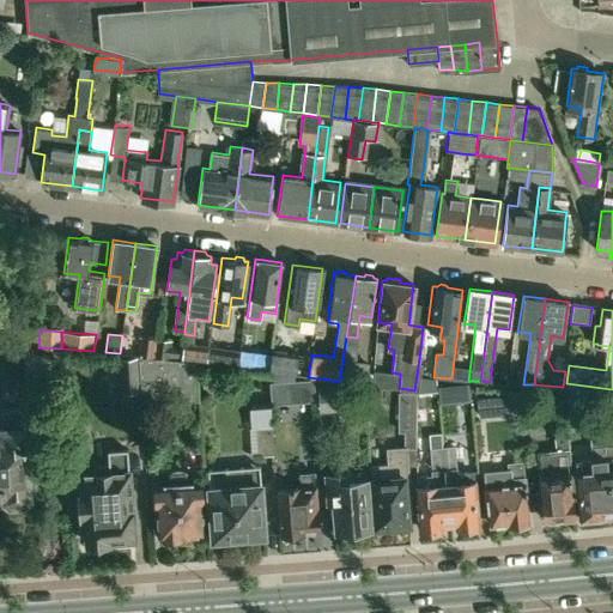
[(126,354),(140,356),(155,357),(157,337),(127,334),(126,354)]
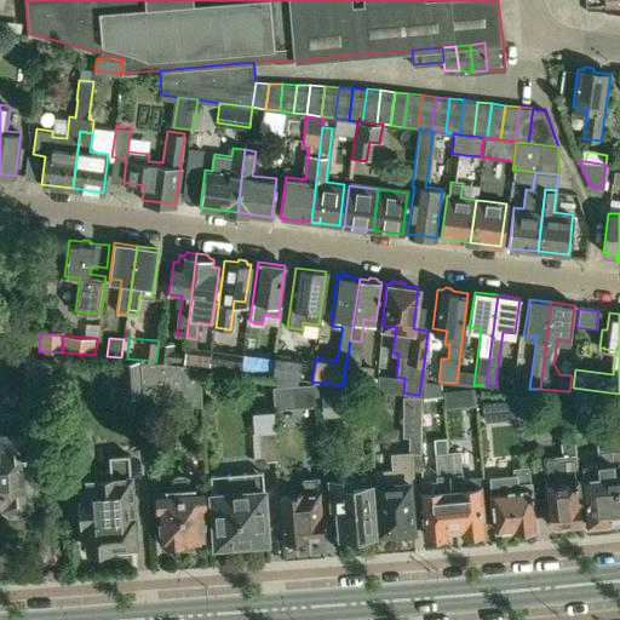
[(183,363),(184,354),(172,352),(173,346),(162,345),(161,361),(183,363)]
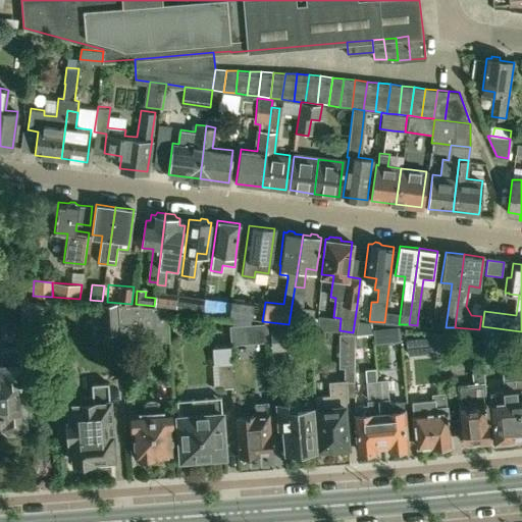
[(174,296),(156,294),(154,306),(168,307),(172,307),(174,296)]
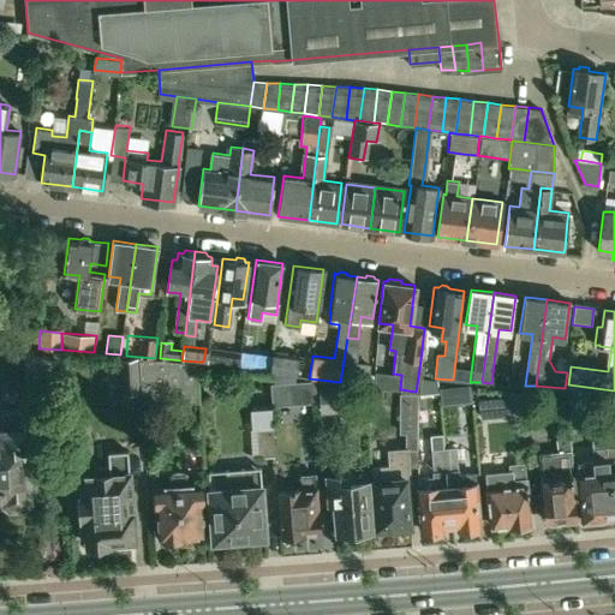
[(238,370),(239,354),(209,350),(208,366),(238,370)]
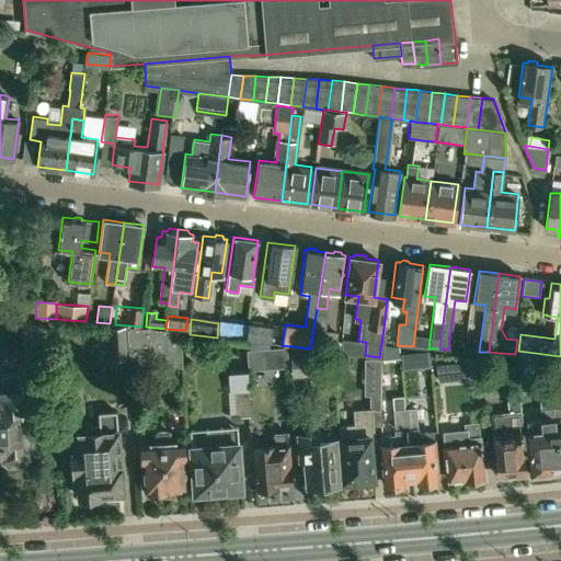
[(50,321),(35,322),(37,353),(53,352),(52,340),(50,321)]
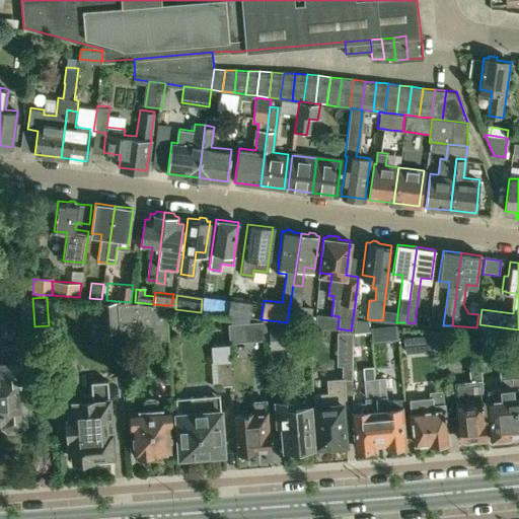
[(212,313),(214,300),(202,299),(201,312),(212,313)]
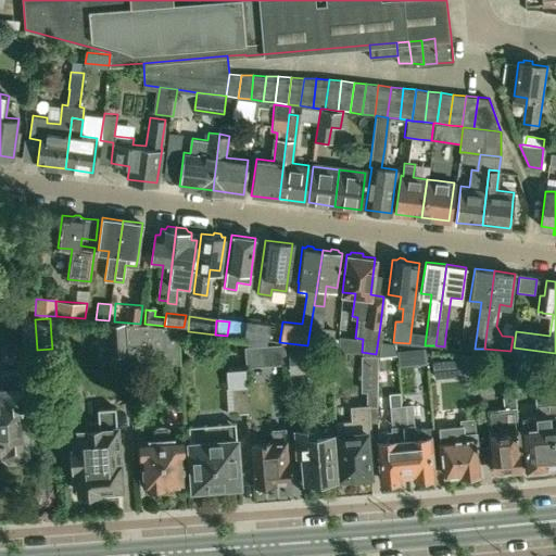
[(243,328),(242,338),(268,341),(270,324),(244,320),(243,328)]
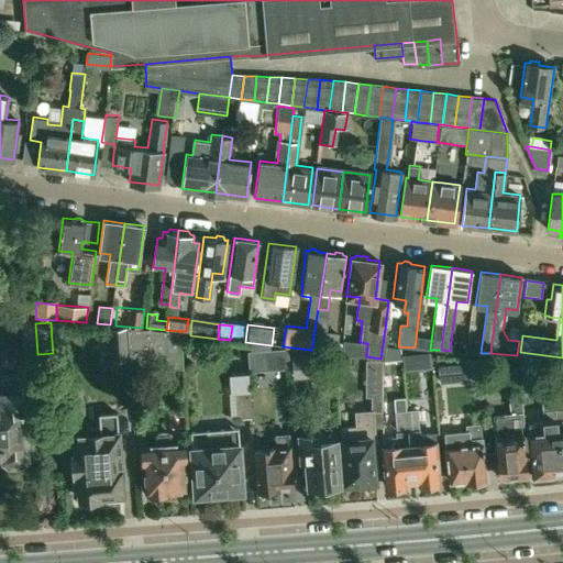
[(131,359),(129,327),(116,326),(111,326),(112,360),(131,359)]
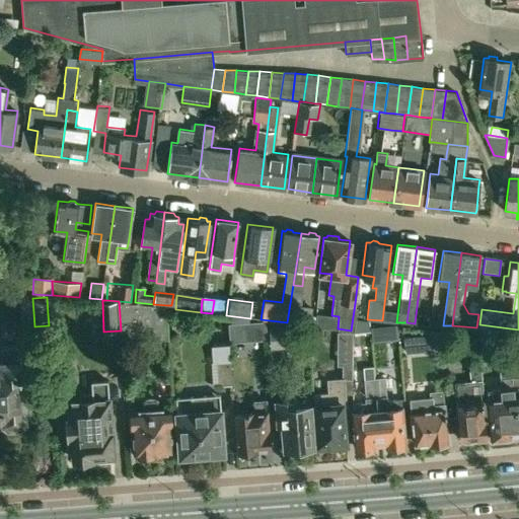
[(135,302),(131,302),(119,301),(121,330),(122,345),(169,342),(167,305),(153,304),(135,302)]
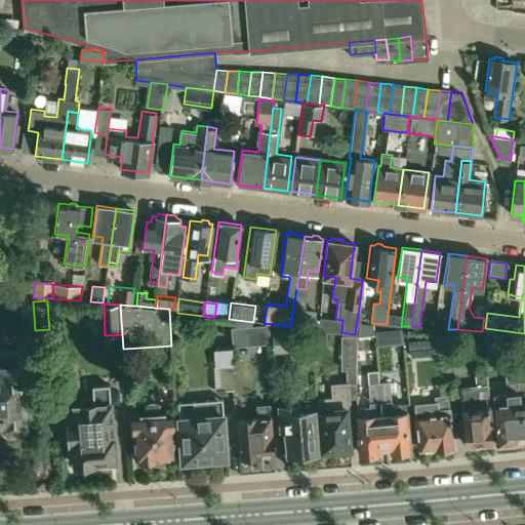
[(293,307),(290,326),(316,329),(318,310),(293,307)]
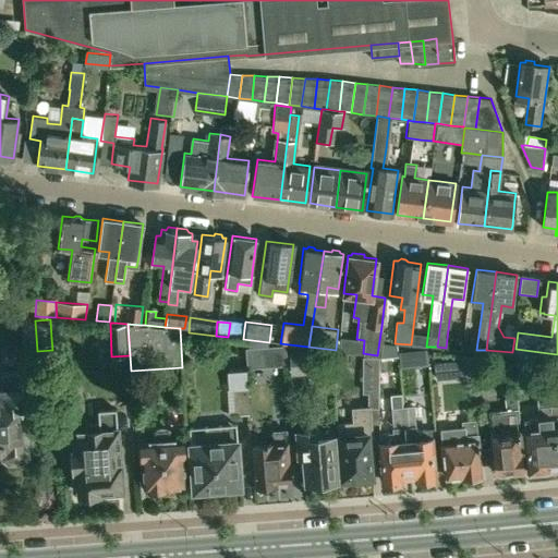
[(267,367),(266,349),(245,351),(246,370),(267,367)]
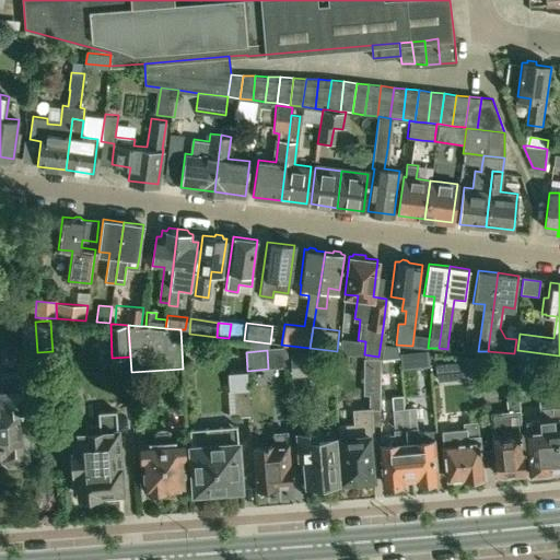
[(292,373),(310,372),(307,352),(291,353),(292,373)]
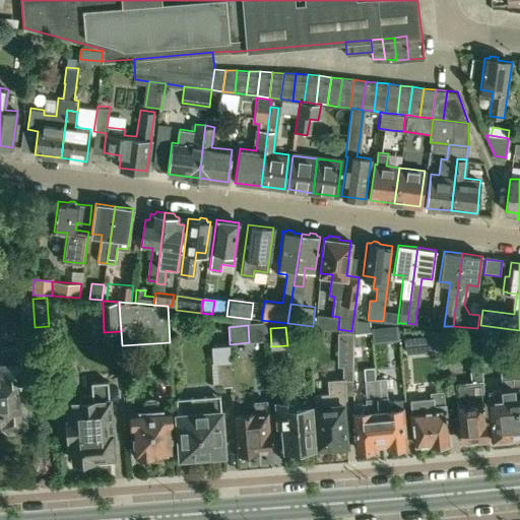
[(508,332),(501,333),(502,339),(506,342),(506,348),(510,347),(508,332)]
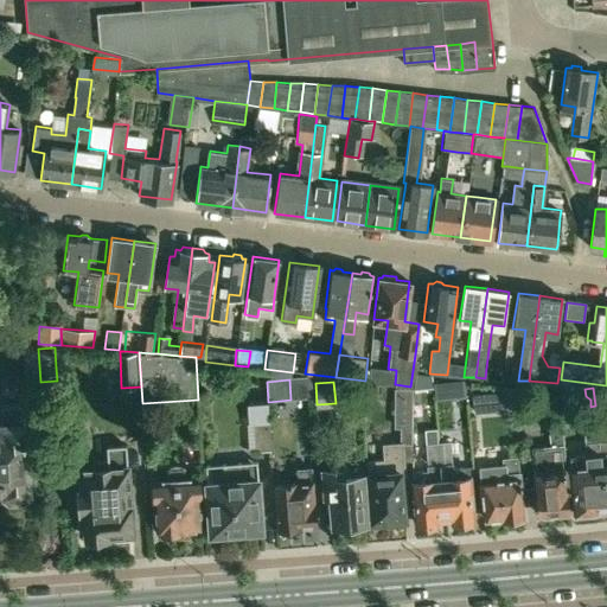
[(489,411),(486,394),(473,395),(474,413),(489,411)]
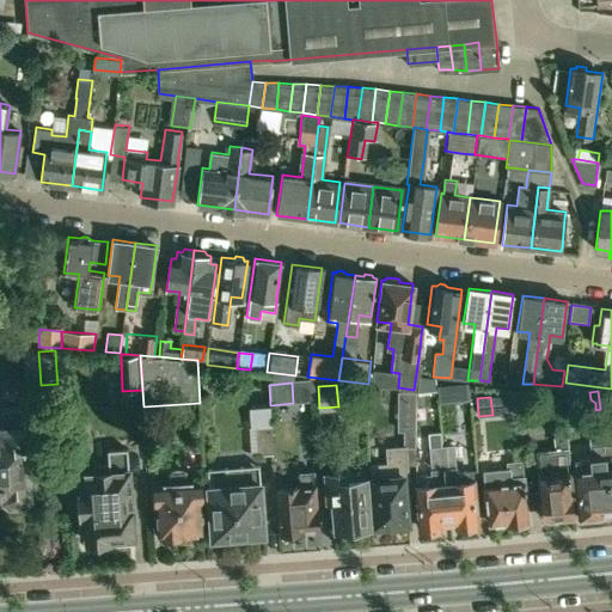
[(611,404),(600,407),(603,426),(603,427),(611,424),(611,404)]
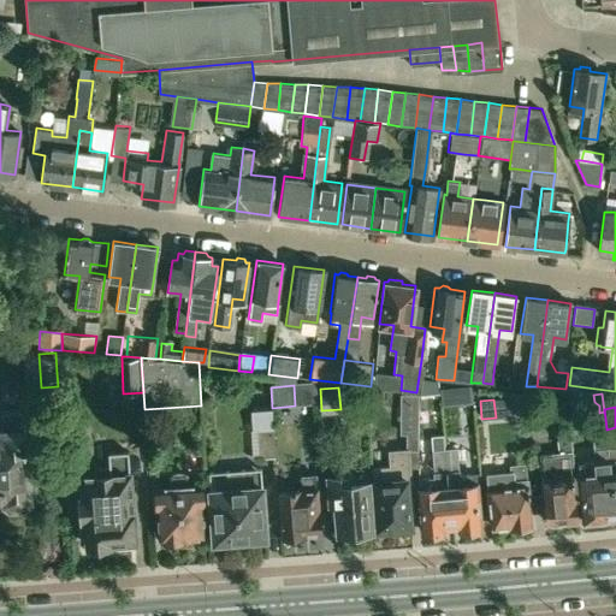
[(258,426),(260,462),(276,461),(272,408),(250,409),(252,426),(258,426)]
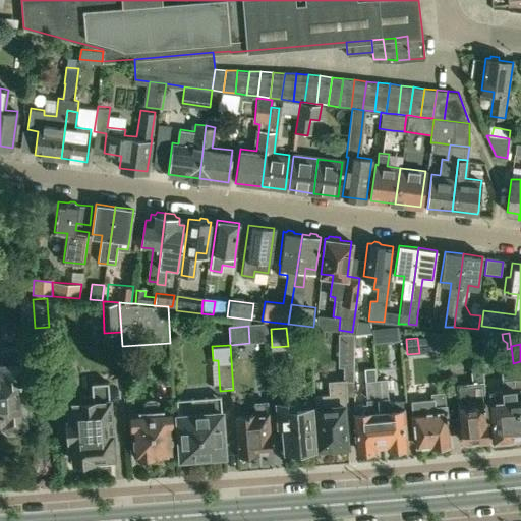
[(21,347),(1,348),(2,362),(0,362),(0,419),(4,419),(4,422),(9,427),(22,426),(25,423),(24,408),(25,407),(26,405),(26,403),(26,402),(26,400),(25,399),(25,397),(24,396),(21,347)]
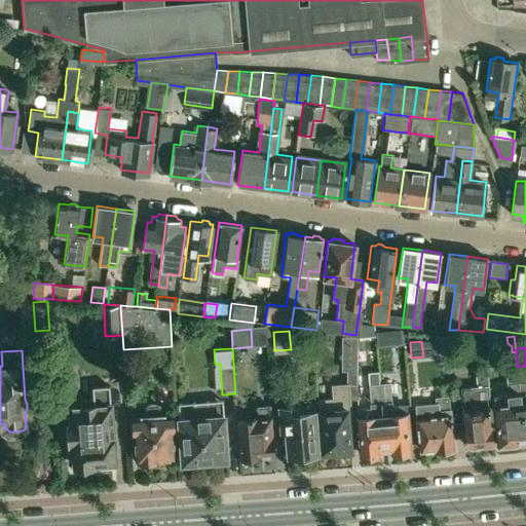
[(485,357),(476,358),(478,371),(487,370),(485,357)]
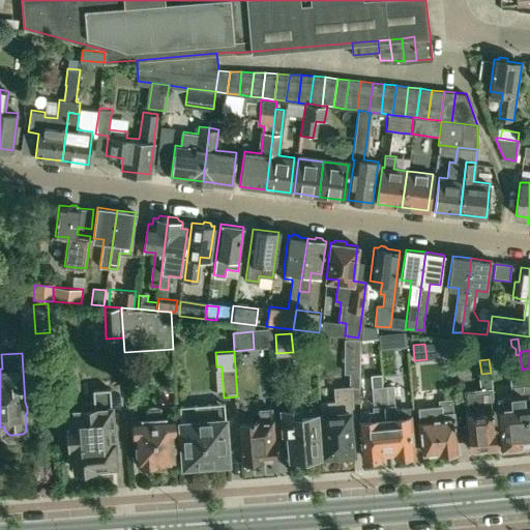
[(74,385),(72,364),(61,365),(62,386),(74,385)]
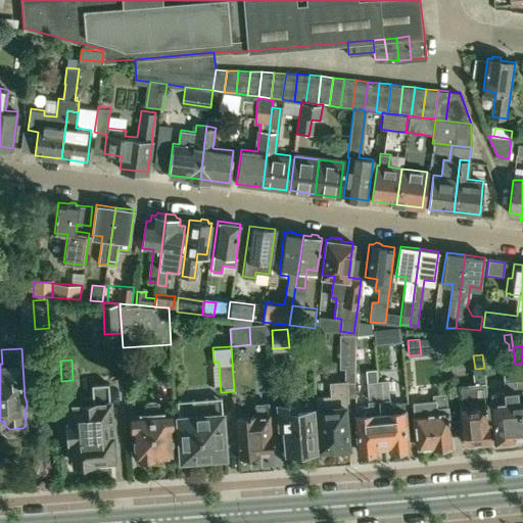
[(348,407),(347,398),(355,397),(355,381),(355,366),(337,382),(331,383),(332,396),(317,397),(321,448),(322,448),(323,454),(337,453),(337,446),(348,446),(345,407),(348,407)]
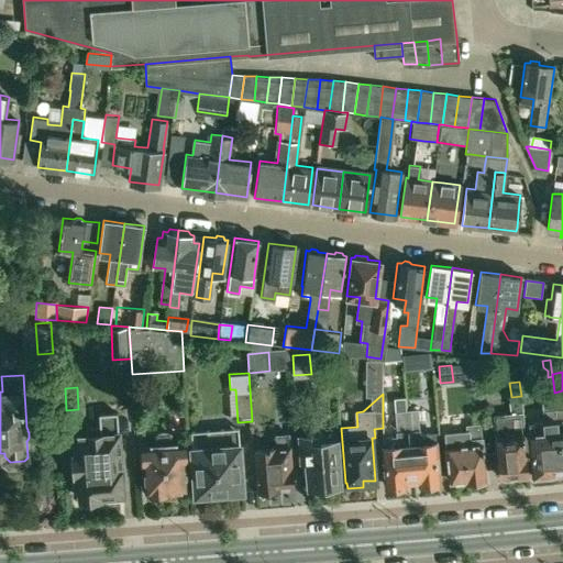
[(527,454),(521,400),(510,401),(511,414),(495,416),(497,437),(496,437),(497,450),(483,451),(485,467),(498,466),(499,476),(500,476),(500,477),(503,476),(505,481),(514,479),(515,475),(516,475),(529,473),(527,454)]
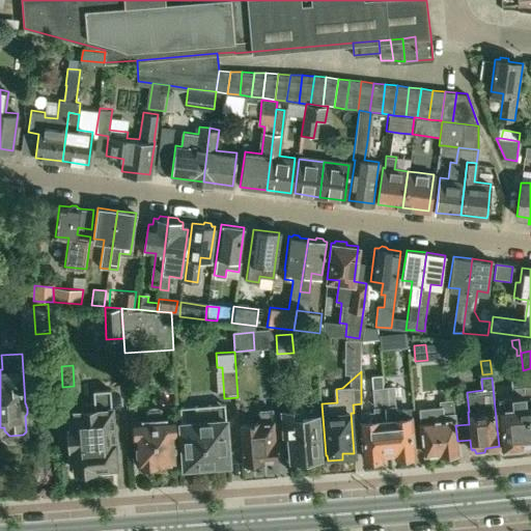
[(300,393),(297,394),(296,385),(284,386),(286,406),(290,404),(291,411),(282,412),(284,432),(288,431),(290,457),(306,456),(309,459),(316,459),(318,455),(322,455),(318,416),(301,417),(300,393)]
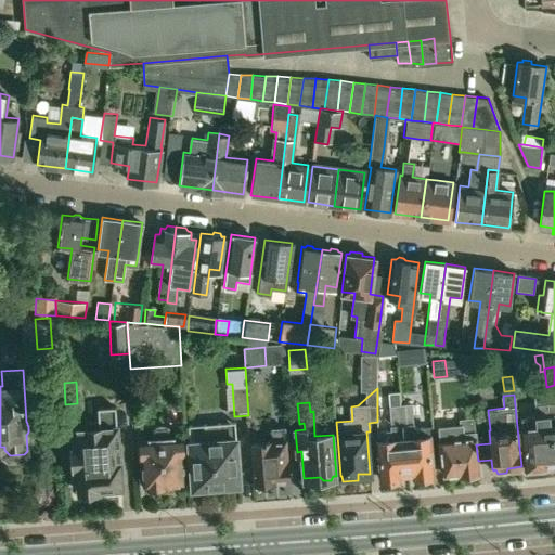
[(400,404),(405,478),(418,476),(421,480),(426,479),(428,476),(433,475),(428,427),(414,428),(411,403),(400,404)]
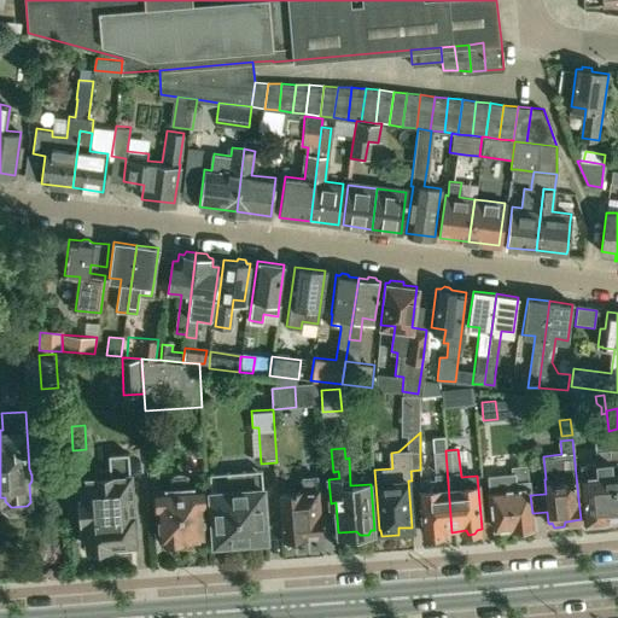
[(598,465),(582,467),(583,476),(587,520),(590,519),(594,523),(599,522),(601,518),(607,518),(607,516),(617,514),(610,449),(596,450),(598,465)]
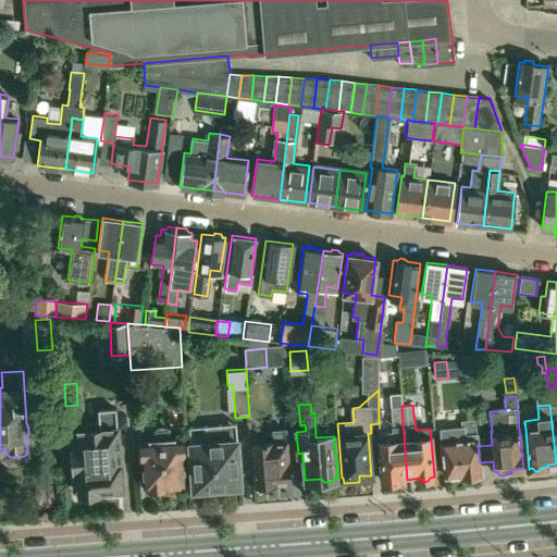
[(396,480),(407,480),(401,406),(390,407),(392,433),(378,434),(382,482),(386,481),(388,485),(394,484),(396,480)]
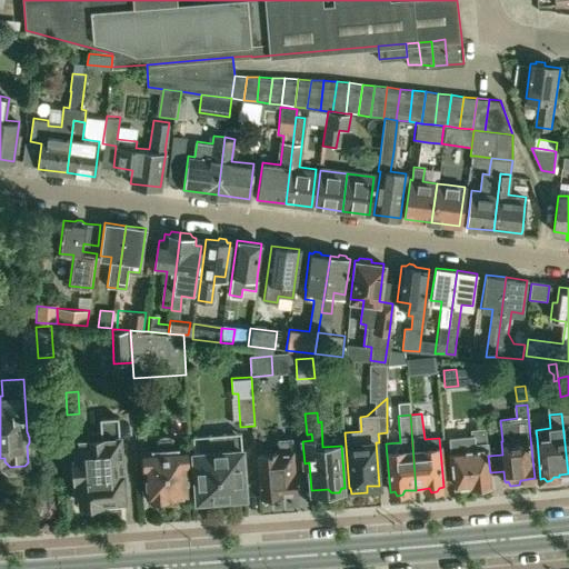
[(119,417),(101,418),(103,439),(75,440),(79,501),(81,501),(81,502),(85,501),(91,506),(97,501),(101,500),(108,499),(115,503),(120,499),(126,498),(119,417)]
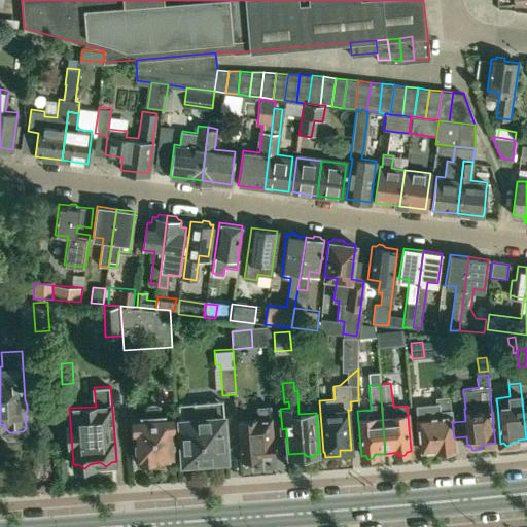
[(451,410),(449,396),(435,397),(436,405),(417,407),(422,451),(441,449),(443,452),(448,452),(450,448),(455,447),(454,437),(452,422),(451,410)]
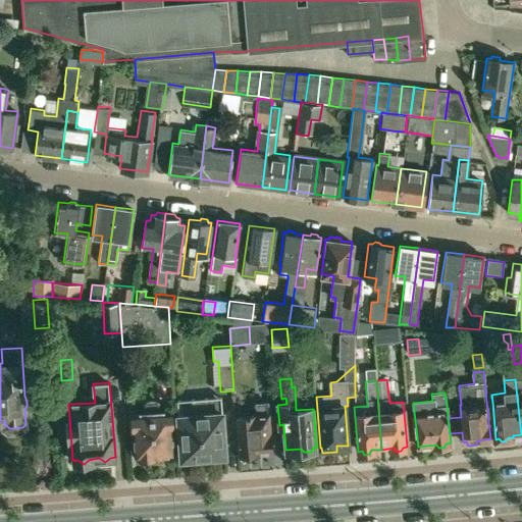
[(272,451),(268,400),(255,401),(256,414),(238,415),(240,454),(243,454),(245,457),(250,457),(251,453),(272,451)]
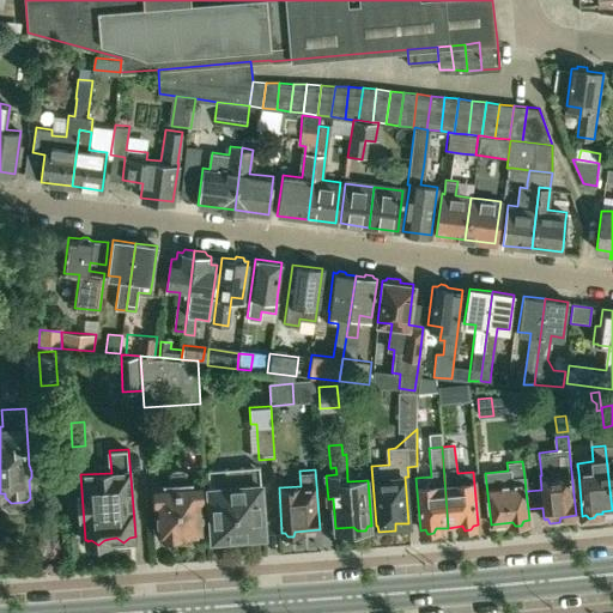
[(265,534),(261,484),(260,471),(210,473),(214,538),(217,538),(219,542),(231,541),(235,536),(265,534)]
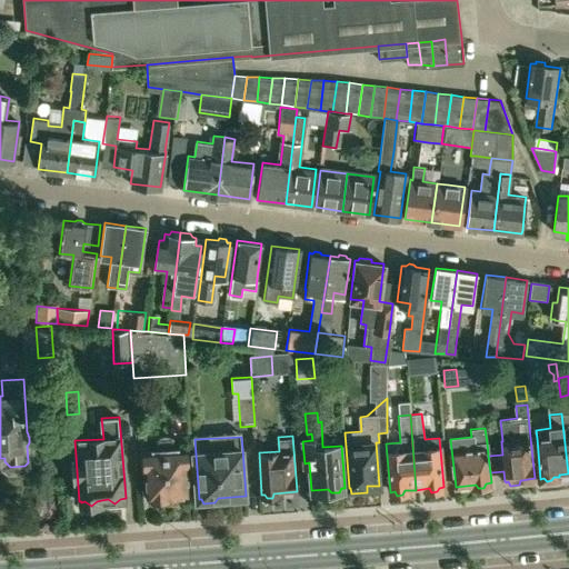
[(172,439),(158,440),(159,451),(145,452),(146,468),(148,468),(150,497),(151,497),(151,498),(153,498),(158,501),(166,501),(168,497),(169,497),(169,495),(188,493),(187,466),(188,465),(187,449),(173,450),(172,439)]
